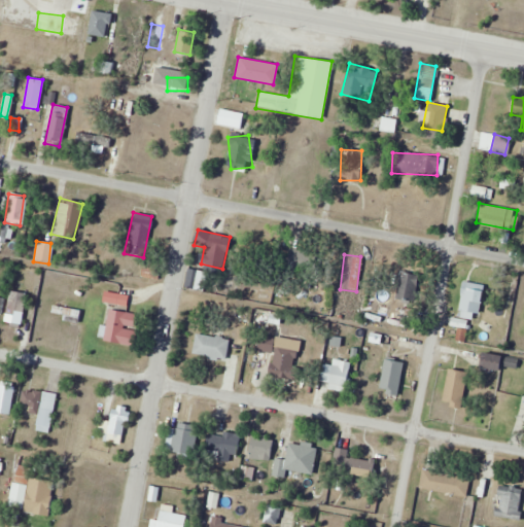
[(418,276),(400,271),(393,297),(410,303),(418,276)]
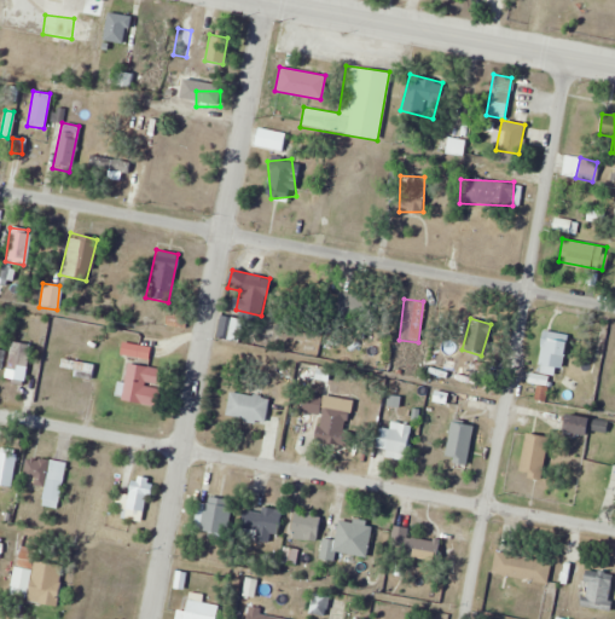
[(546,387),(549,375),(558,377),(568,335),(541,329),(529,383),(546,387)]
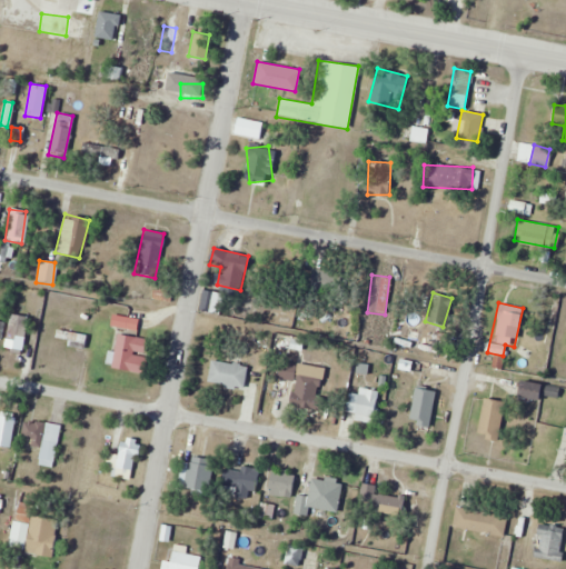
[(9,348),(25,347),(22,313),(7,315),(9,348)]
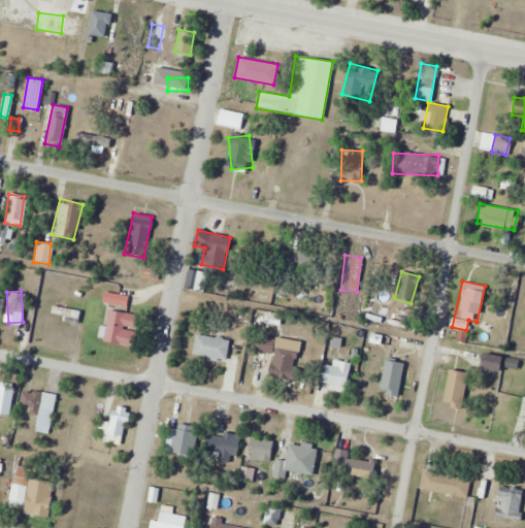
[(102,303),(126,305),(127,295),(103,293),(102,303)]
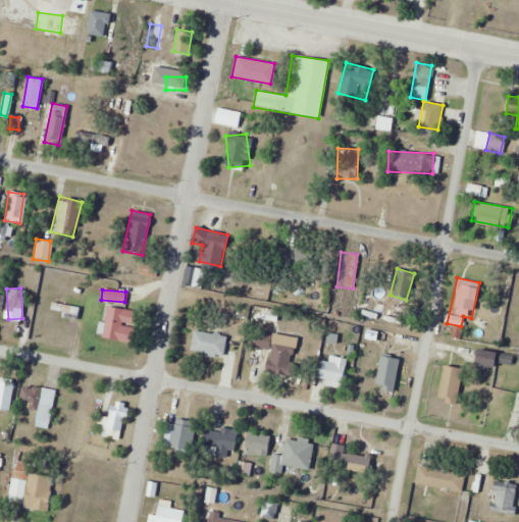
[(50,310),(60,312),(59,317),(76,320),(79,308),(51,302),(50,310)]
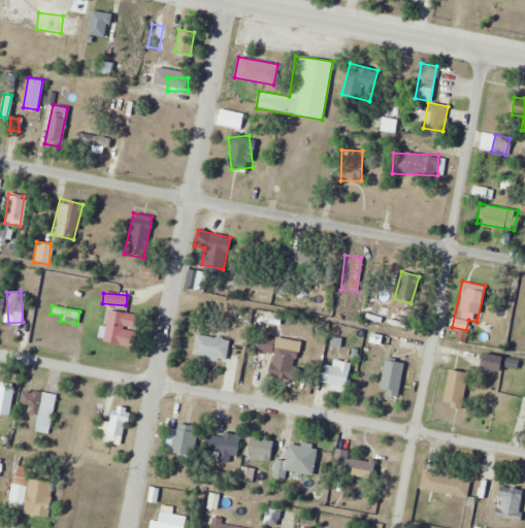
[(108,310),(102,341),(131,347),(137,316),(108,310)]
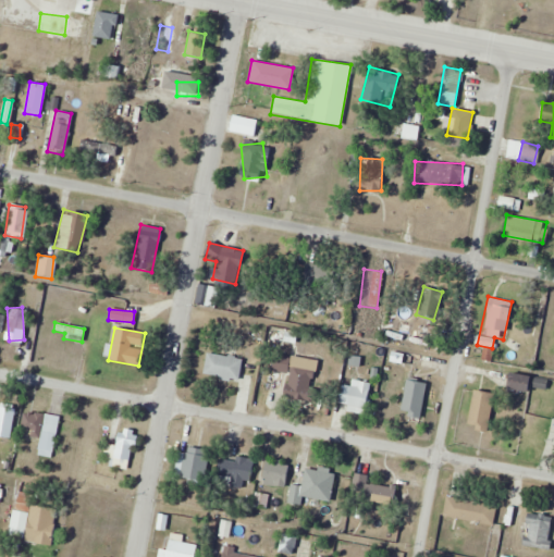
[(241,358),(206,353),(201,375),(237,381),(241,358)]
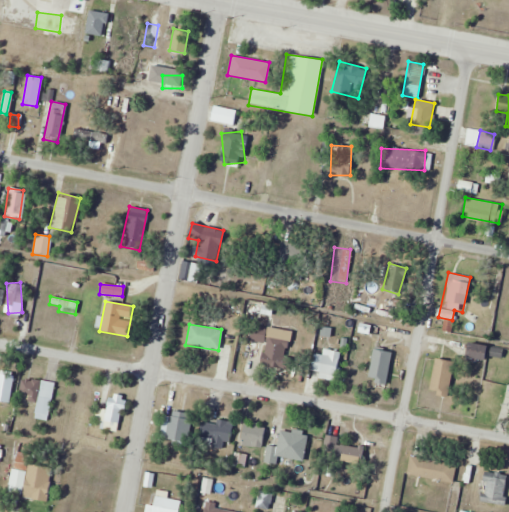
[(283,371),(290,333),(251,326),(249,340),(264,343),(260,367),(283,371)]
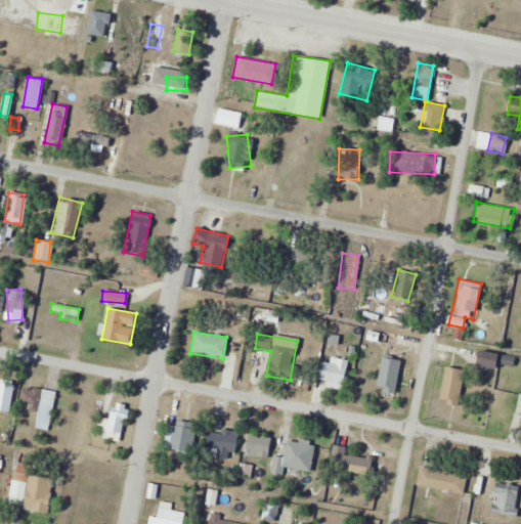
[(500,353),(479,351),(477,366),(497,368),(500,353)]
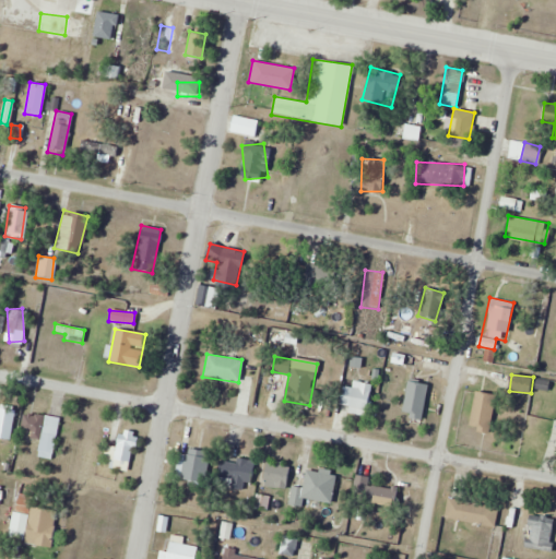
[(548,383),(537,379),(534,388),(544,392),(548,383)]
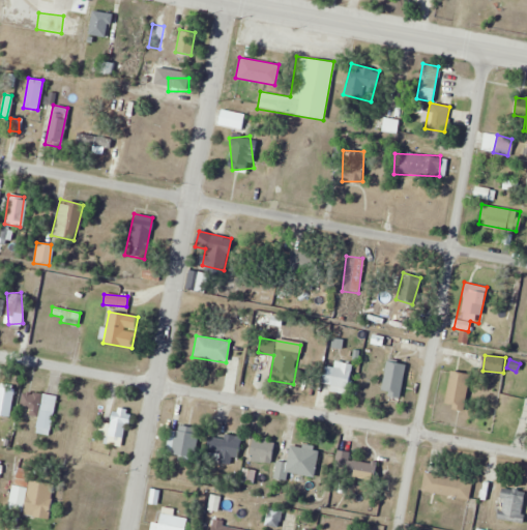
[(378,388),(396,393),(403,364),(384,360),(378,388)]
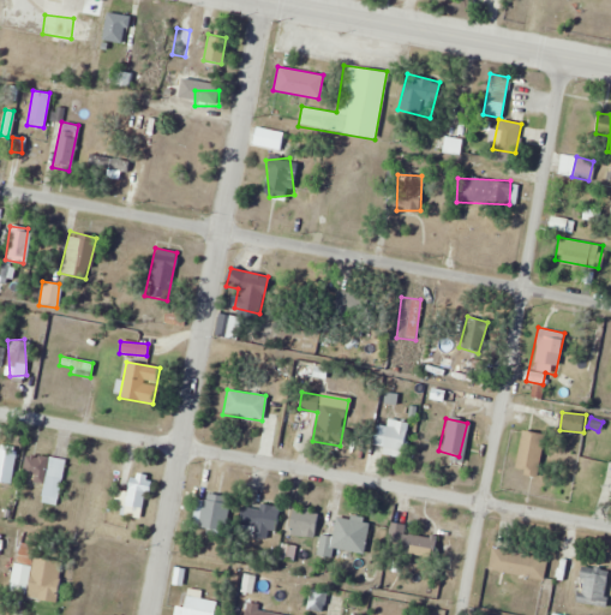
[(407,427),(377,422),(371,451),(402,457),(407,427)]
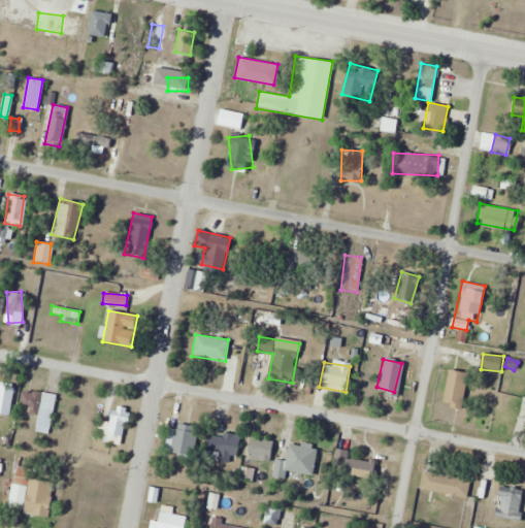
[(441,405),(460,409),(468,368),(450,364),(441,405)]
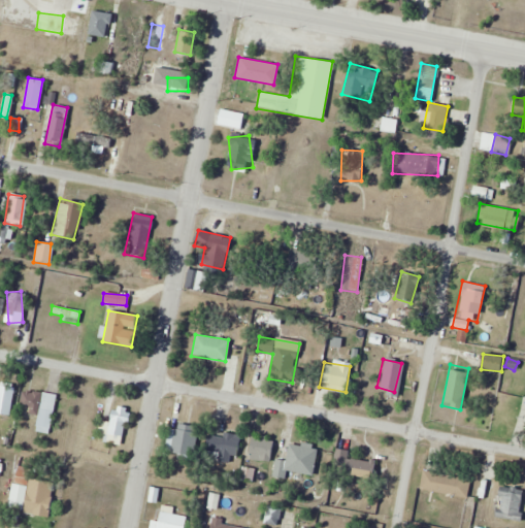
[(0,413),(9,415),(13,386),(0,384),(0,413)]
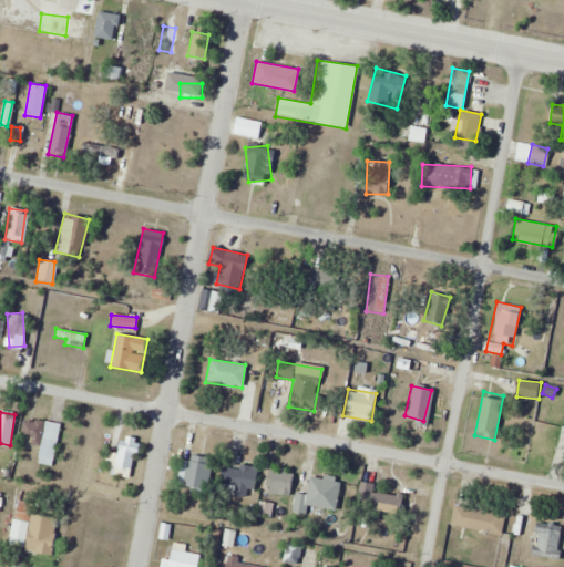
[(20,442),(39,445),(37,463),(52,465),(59,423),(23,418),(20,442)]
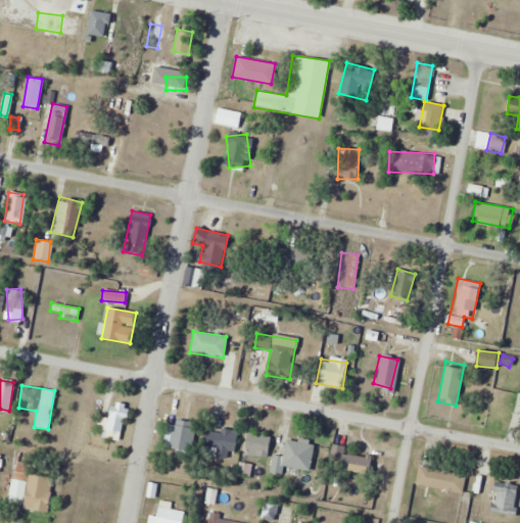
[(166,447),(190,452),(195,422),(171,419),(166,447)]
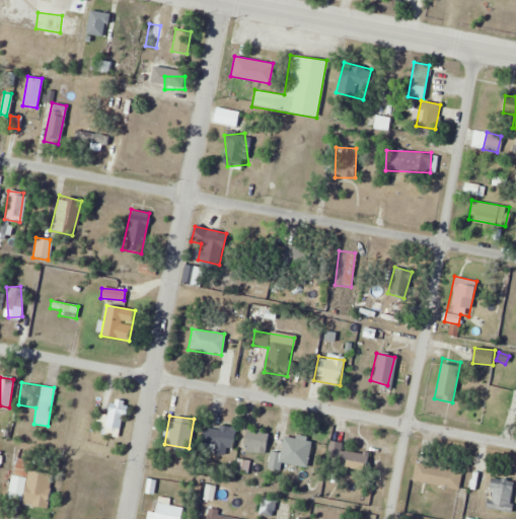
[(201,453),(228,453),(228,428),(201,428),(201,453)]
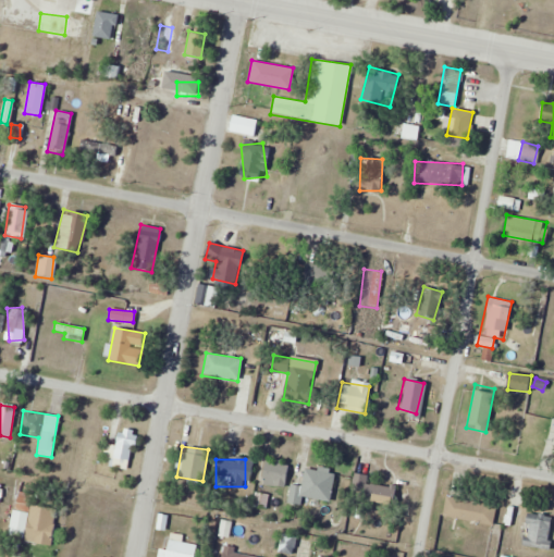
[(287,465),(265,461),(261,484),(283,489),(287,465)]
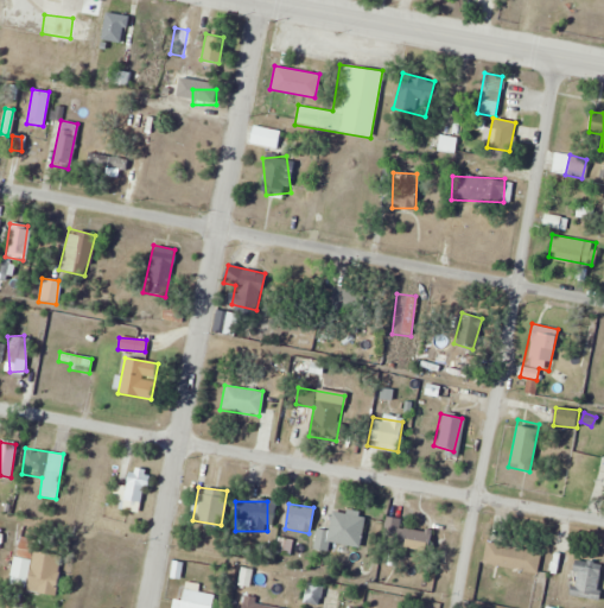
[(364,515),(331,511),(328,531),(315,529),(312,549),(328,551),(329,543),(360,548),(364,515)]
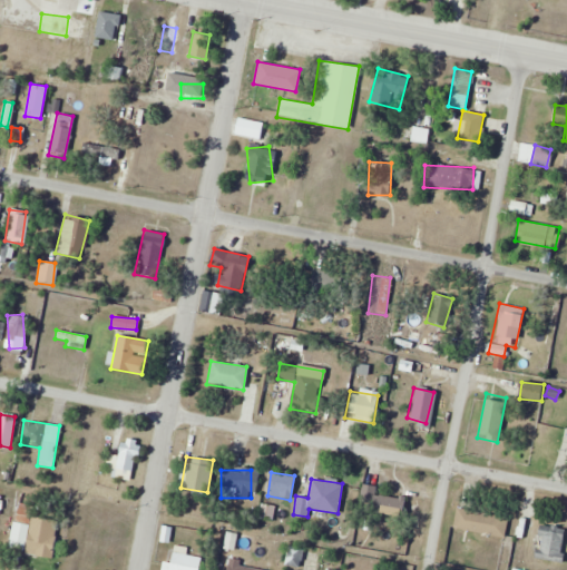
[(375,485),(360,485),(360,512),(401,514),(402,497),(374,495),(375,485)]
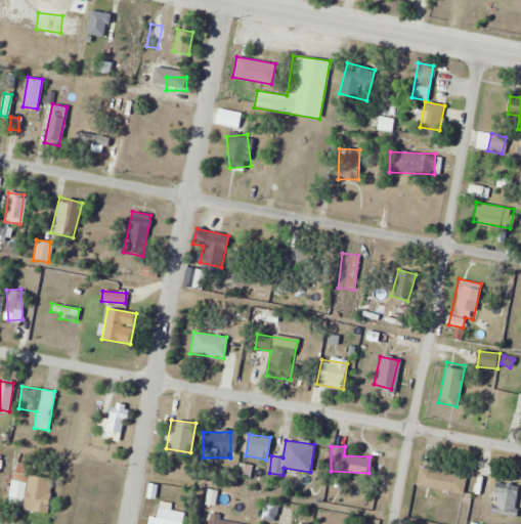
[(466,477),(420,466),(415,484),(462,495),(466,477)]
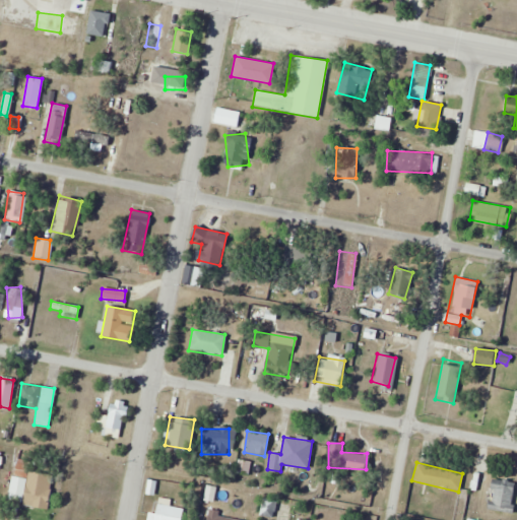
[(50,471),(13,469),(12,492),(23,493),(22,507),(49,508),(50,471)]
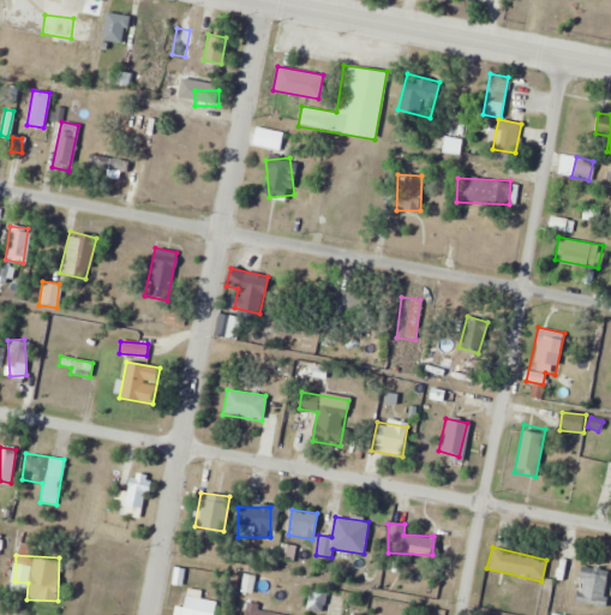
[(609,569),(581,565),(575,602),(603,607),(609,569)]
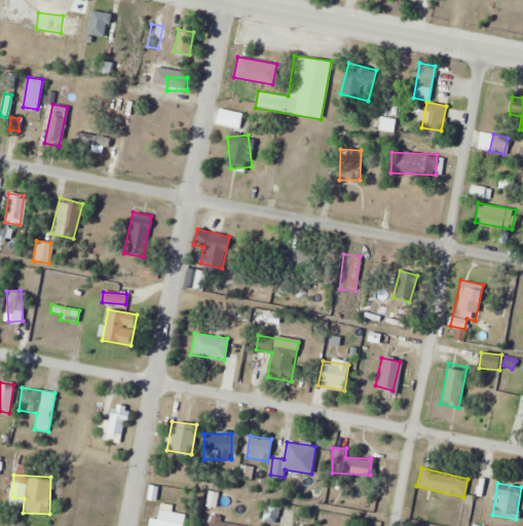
[(170,513),(171,504),(158,503),(155,525),(149,525),(148,525),(176,525),(177,525),(183,525),(184,514),(170,513)]
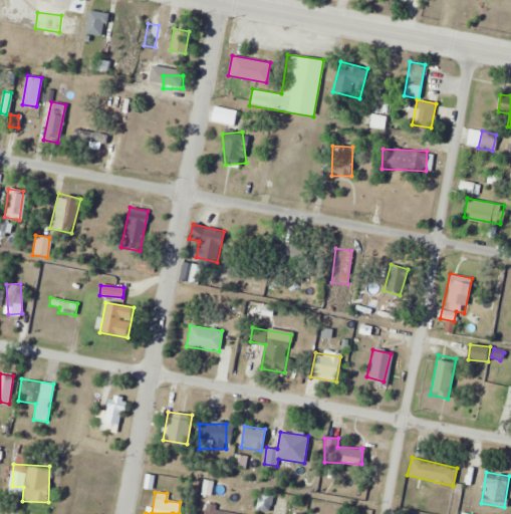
[(242,513),(242,512),(215,513),(215,504),(204,504),(204,513),(242,513)]
